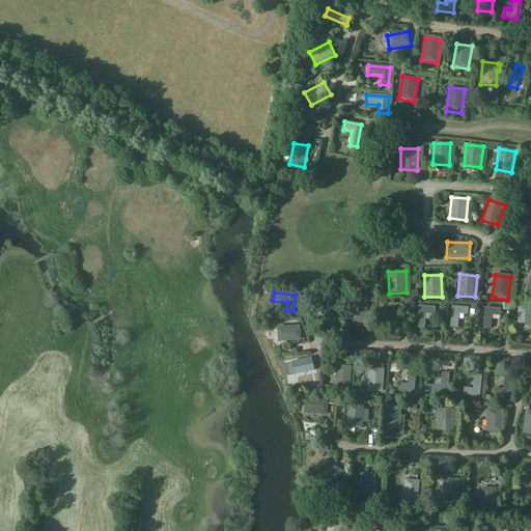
[(366,323),(367,300),(353,299),(352,322),(366,323)]
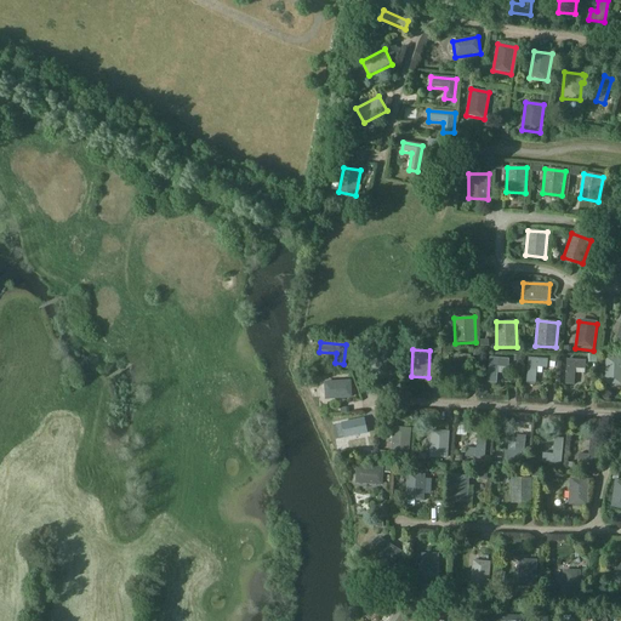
[(469,364),(471,355),(451,354),(449,380),(457,380),(459,364),(469,364)]
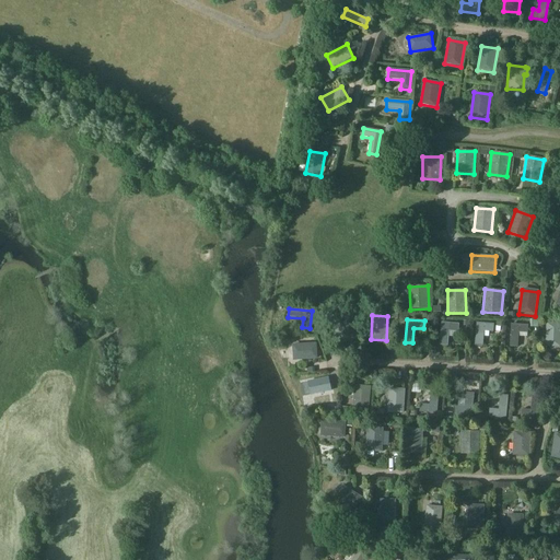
[(458,333),(459,325),(442,323),(440,346),(447,346),(448,331),(458,333)]
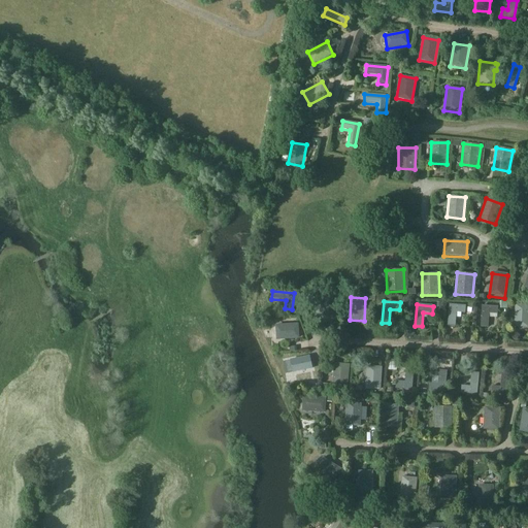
[(465,314),(465,306),(450,304),(448,326),(455,327),(456,312),(465,314)]
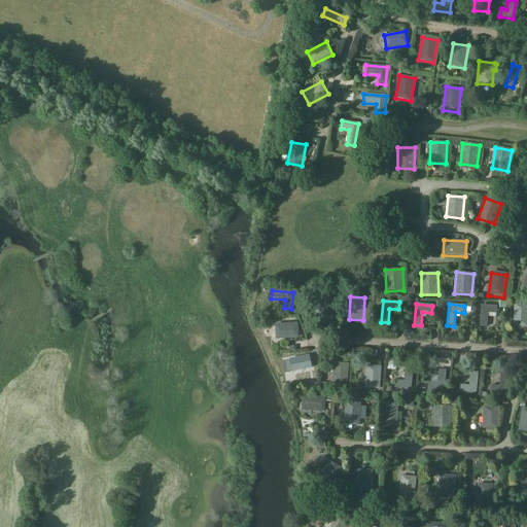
[(526,305),(514,304),(513,326),(526,326),(526,305)]
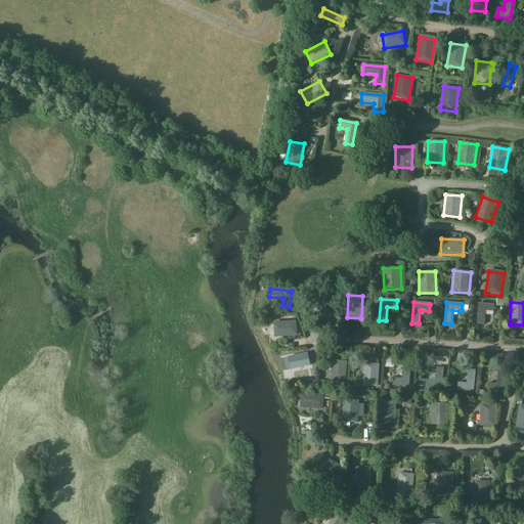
[(493,312),(494,305),(478,304),(477,324),(484,325),(485,311),(493,312)]
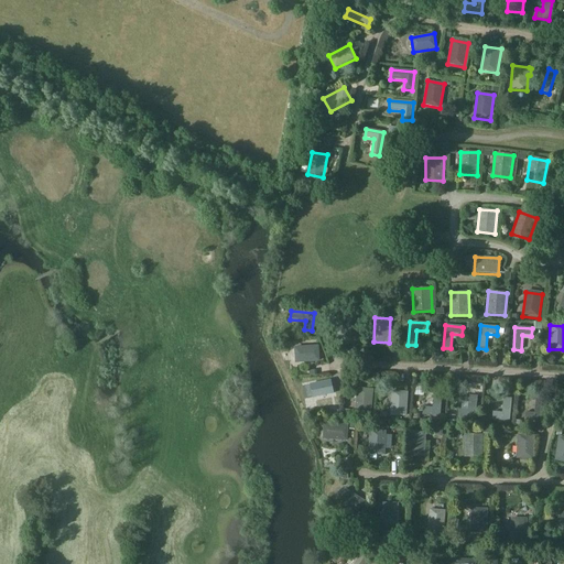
[(318,346),(294,347),(295,364),(320,361),(318,346)]
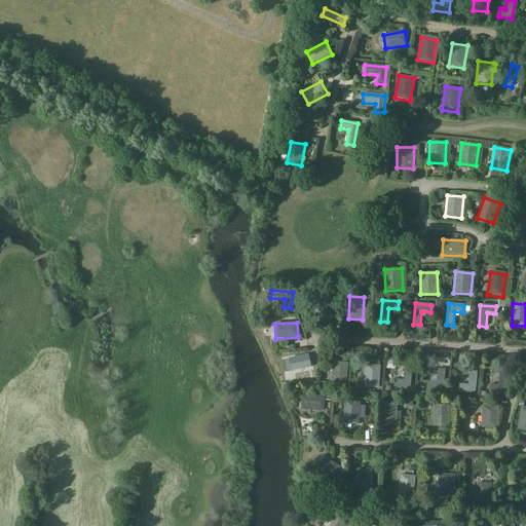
[(197,351),(195,342),(185,344),(187,353),(197,351)]
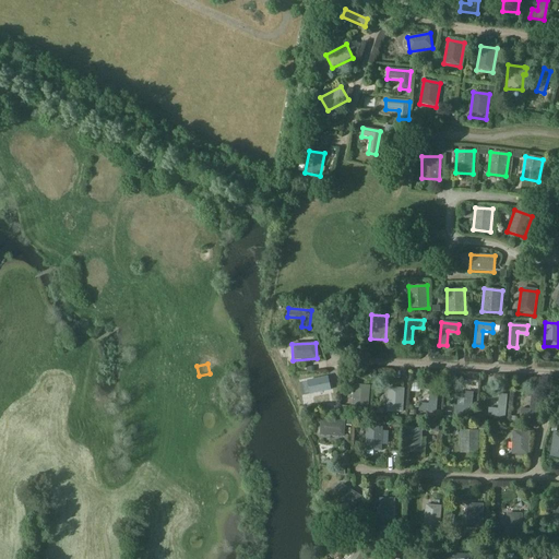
[(311,381),(310,390),(325,390),(325,399),(333,400),(334,382),(311,381)]
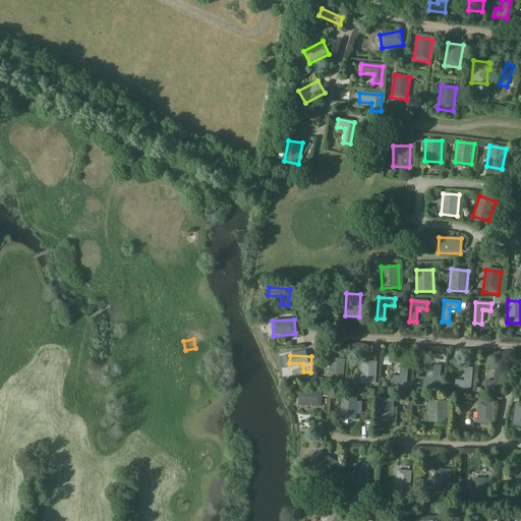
[(330,358),(328,382),(343,383),(345,360),(330,358)]
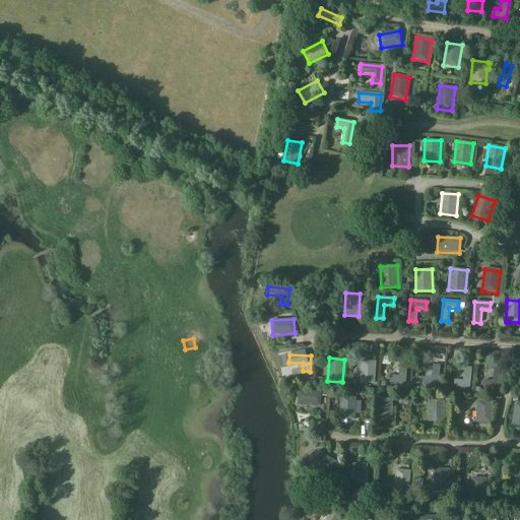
[(375,385),(376,362),(361,361),(360,383),(375,385)]
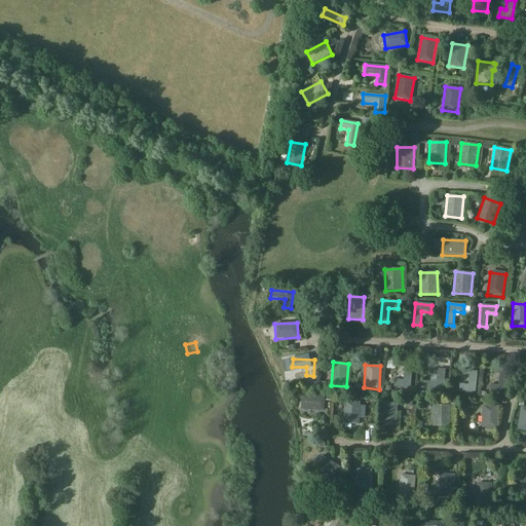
[(410,388),(412,367),(405,367),(404,380),(395,380),(393,387),(410,388)]
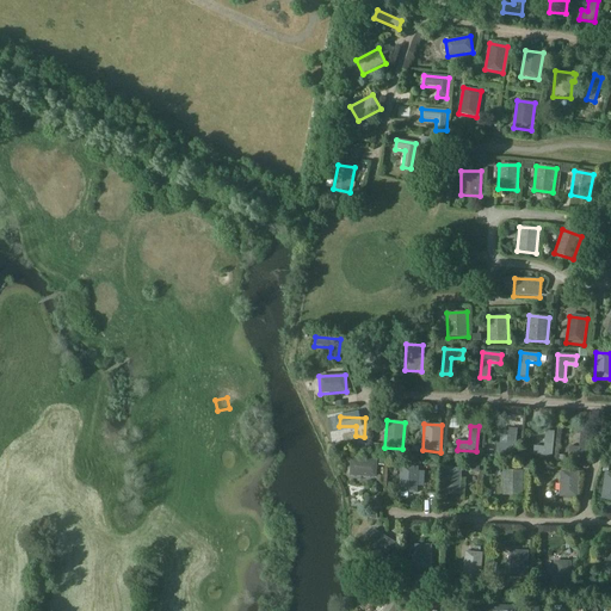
[(514,455),(517,430),(508,429),(507,445),(497,444),(497,452),(514,455)]
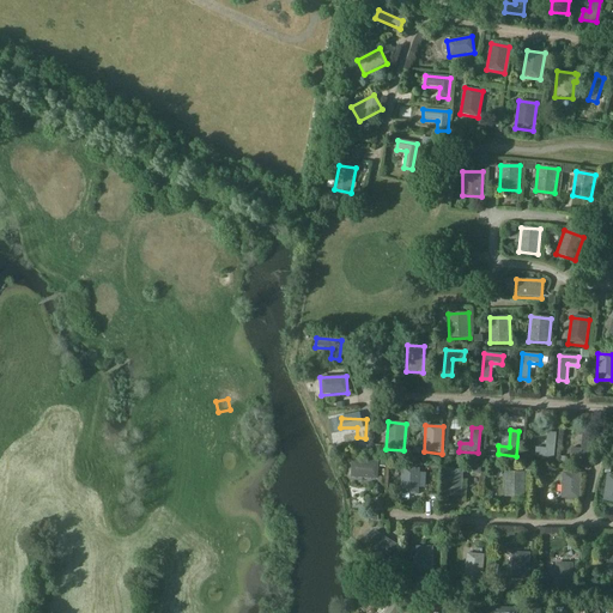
[(553,459),(557,434),(547,432),(546,449),(535,448),(535,456),(553,459)]
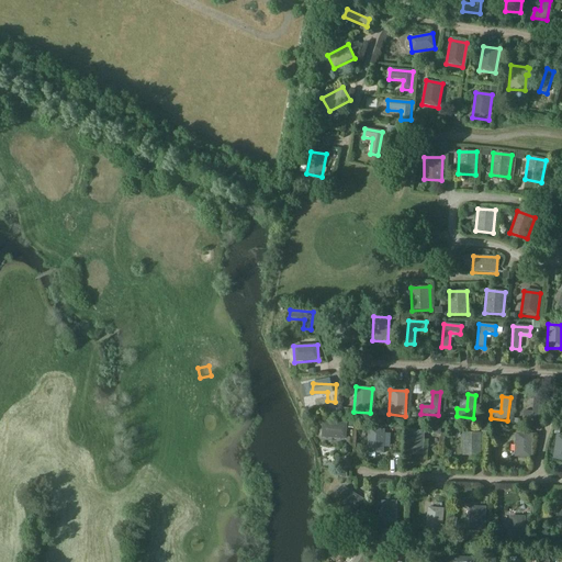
[(540,420),(542,398),(535,398),(534,412),(524,412),(523,419),(540,420)]
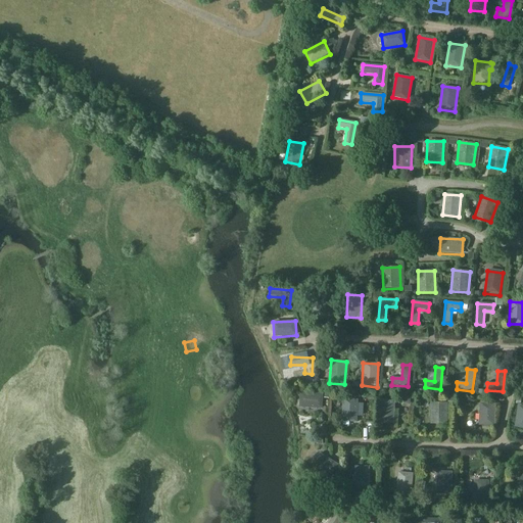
[(300,392),(299,408),(322,410),(323,394),(300,392)]
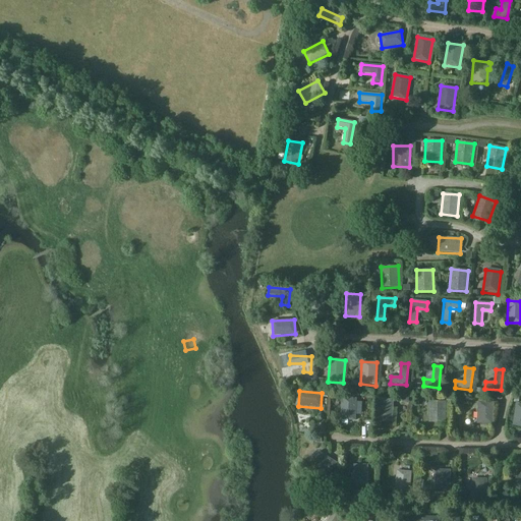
[(355,420),(356,398),(341,398),(340,420),(355,420)]
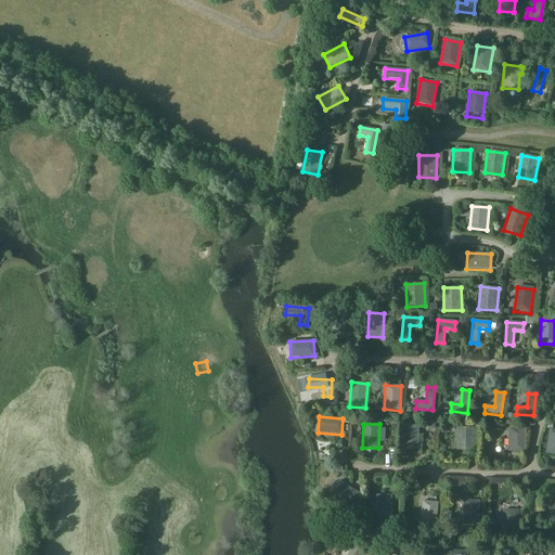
[(417,450),(420,426),(402,425),(401,449),(417,450)]
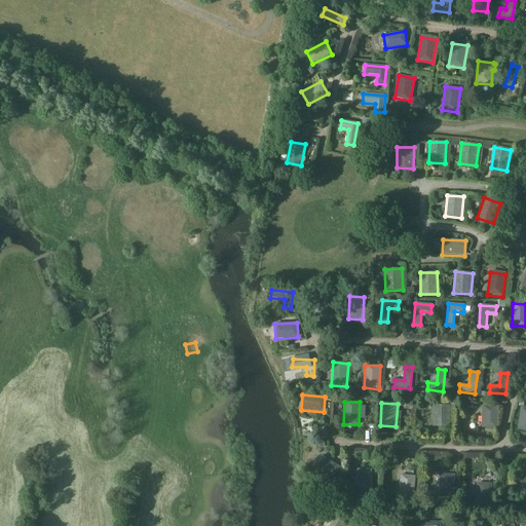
[(434,405),(434,426),(450,426),(450,406),(434,405)]
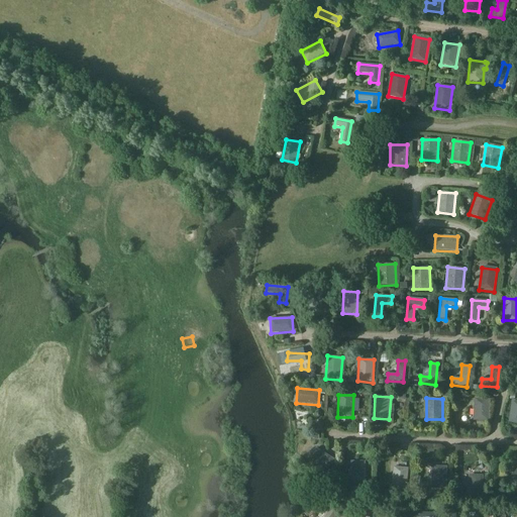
[(489,421),(490,399),(475,398),(474,420),(489,421)]
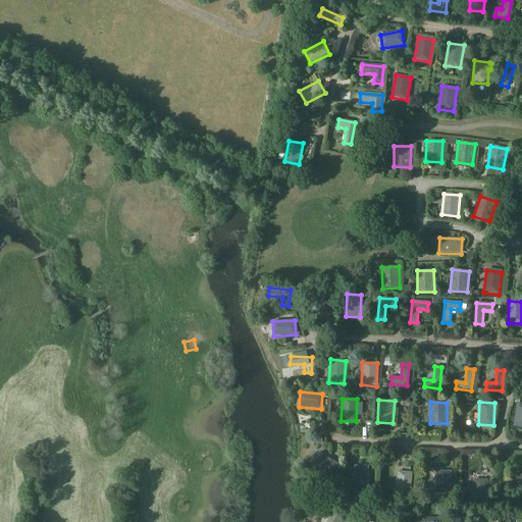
[(319,452),(311,465),(330,476),(337,464),(319,452)]
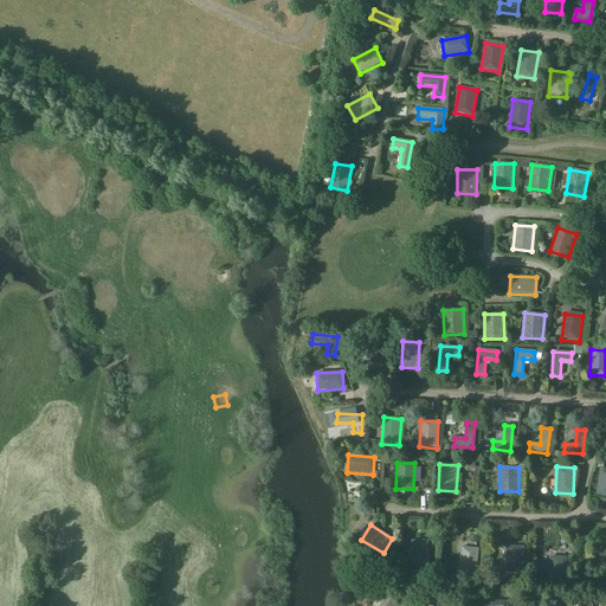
[(234,541),(236,549),(245,548),(243,539),(234,541)]
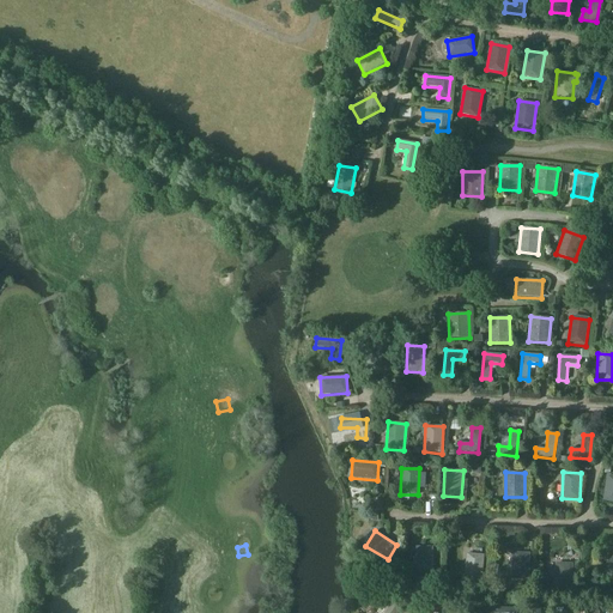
[(416,546),(416,570),(432,570),(434,546),(416,546)]
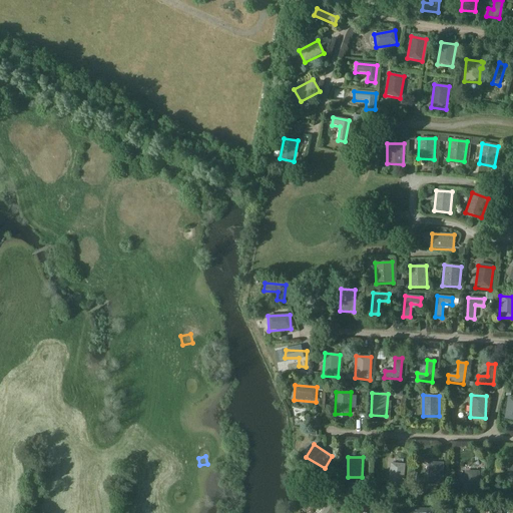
[(507,472),(500,472),(500,479),(512,479),(512,459),(510,460),(510,470),(507,470),(507,472)]
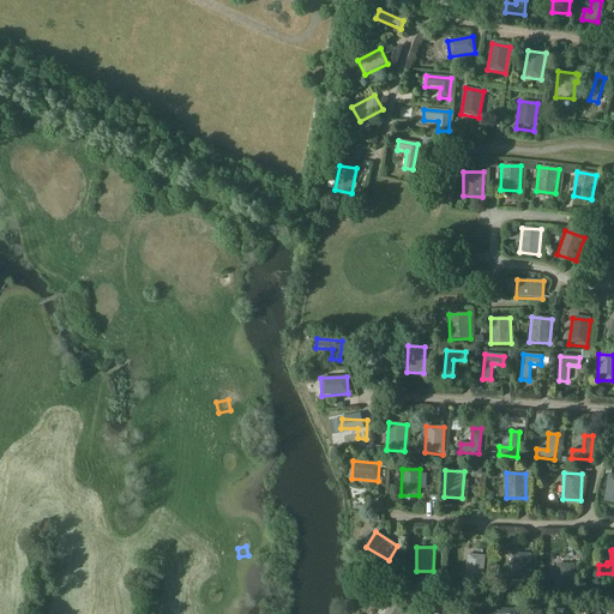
[(513,554),(512,581),(530,582),(531,554),(513,554)]
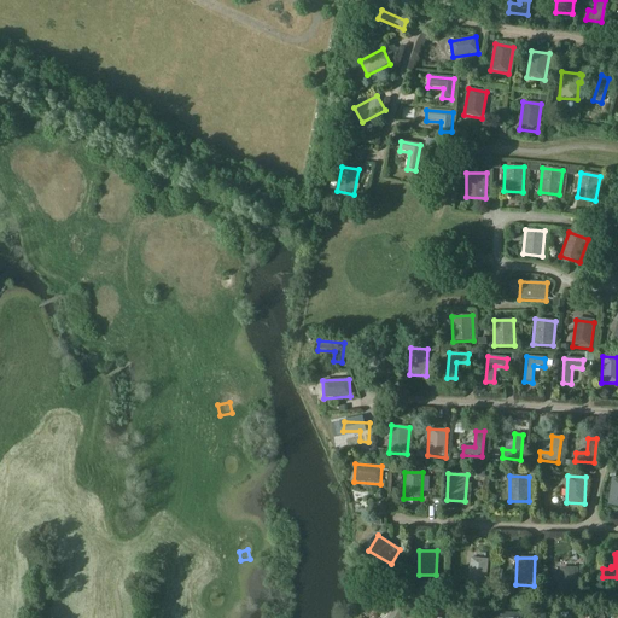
[(471,559),(467,586),(487,587),(489,560),(471,559)]
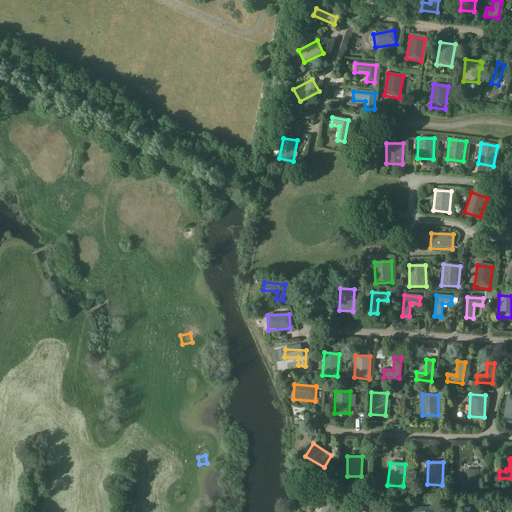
[(479,471),(464,471),(464,493),(479,494),(479,471)]
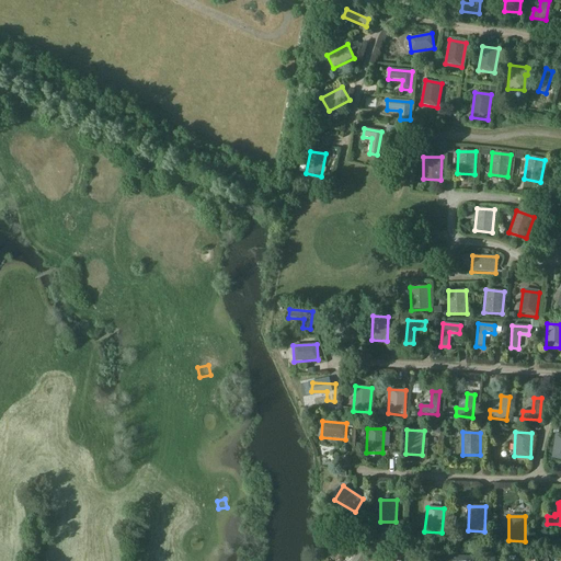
[(365,560),(371,551),(347,537),(342,547),(351,551),(345,560),(365,560)]
